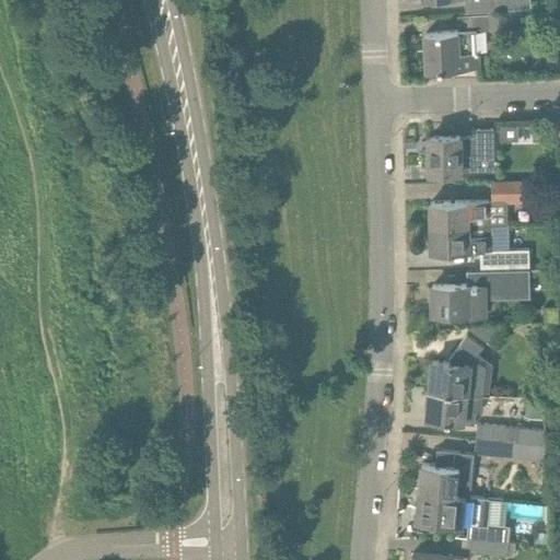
[(489,12),(510,11),(509,0),(465,0),(466,13),(489,12)]
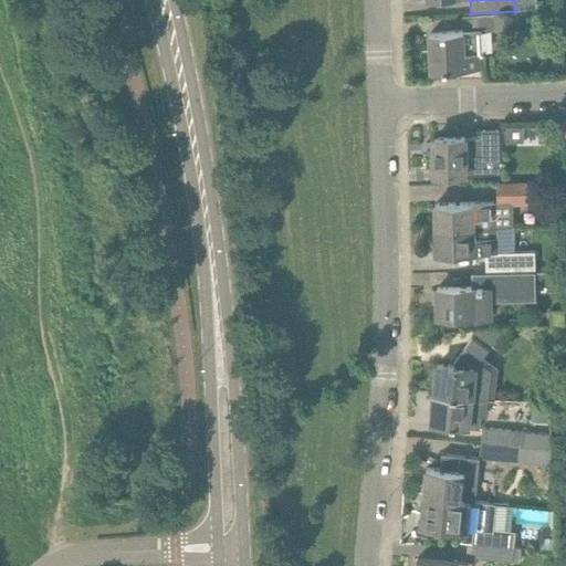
[(465,32),(495,30),(495,32),(532,30),(532,34),(537,34),(537,29),(540,29),(538,14),(551,13),(549,9),(515,11),(494,12),(494,16),(463,18),(464,32),(465,32)]
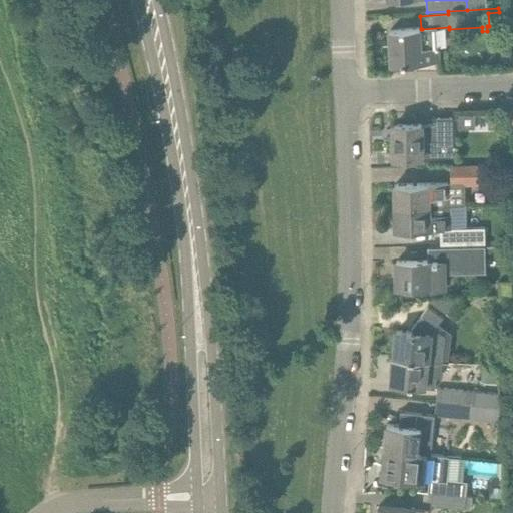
[(423,49),(422,29),(421,29),(390,31),(393,65),(439,61),(438,49),(423,49)]
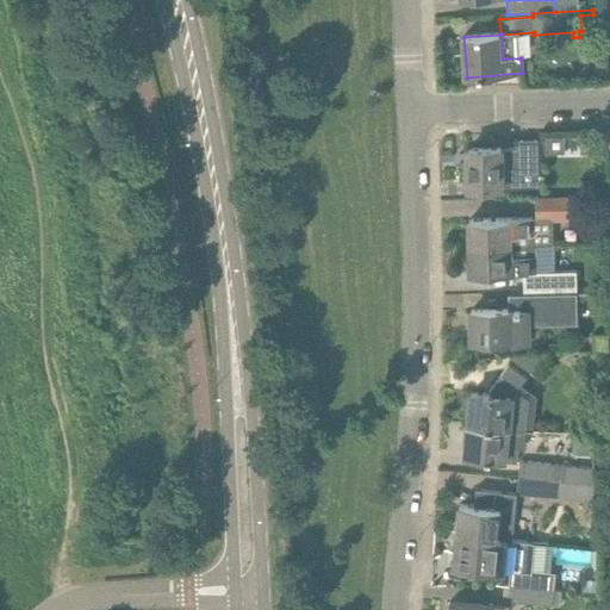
[(564,138),(546,138),(546,142),(543,142),(545,155),(564,154),(564,138)]
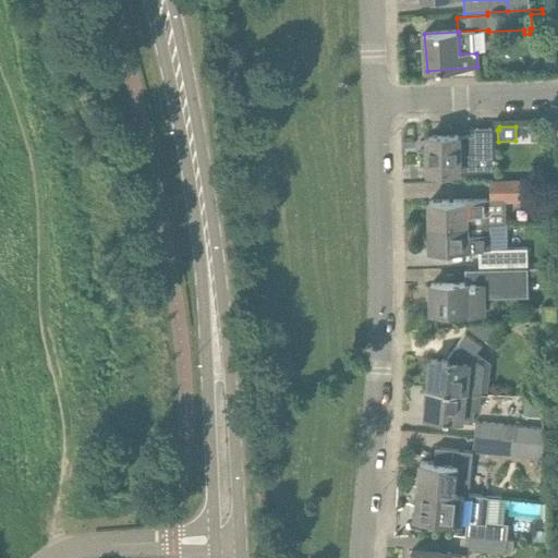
[(476,158),(492,157),(492,130),(476,131),(476,137),(459,138),(459,137),(428,137),(429,172),(461,172),(461,171),(477,171),(476,158)]
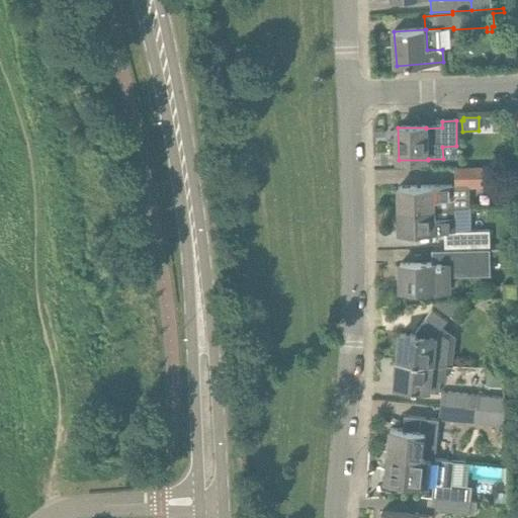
[(400,212),(456,208),(471,208),(470,189),(490,188),(490,167),(457,168),(458,184),(434,185),(434,187),(400,187),(400,212)]
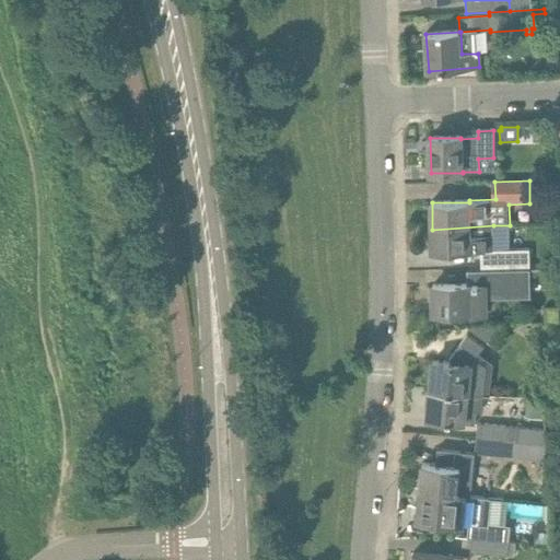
[(433,253),(470,252),(480,252),(481,269),(531,268),(529,248),(493,249),(493,225),(432,230),(433,253)]
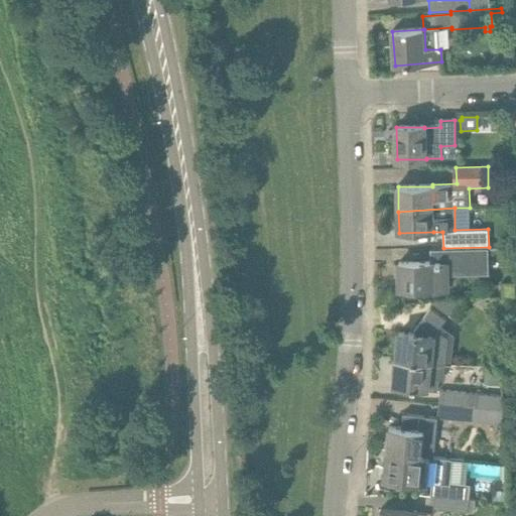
[(400,290),(434,289),(434,291),(448,291),(448,251),(438,251),(438,263),(399,263),(400,290)]
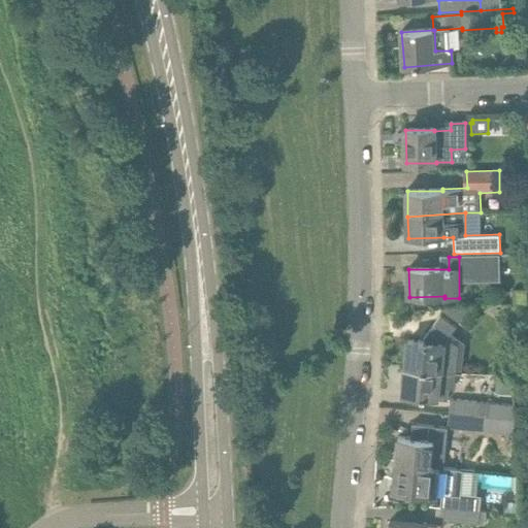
[(441,310),(461,324),(471,308),(440,309),(441,310)]
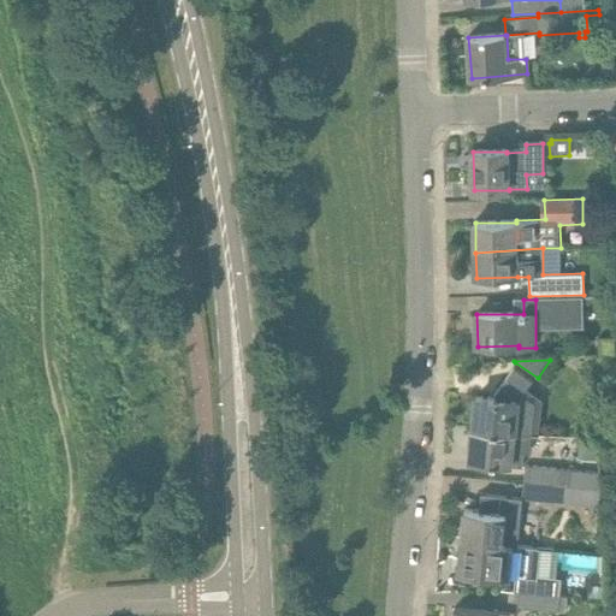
[(474,431),(532,436),(534,404),(520,403),(520,402),(477,398),(474,431)]
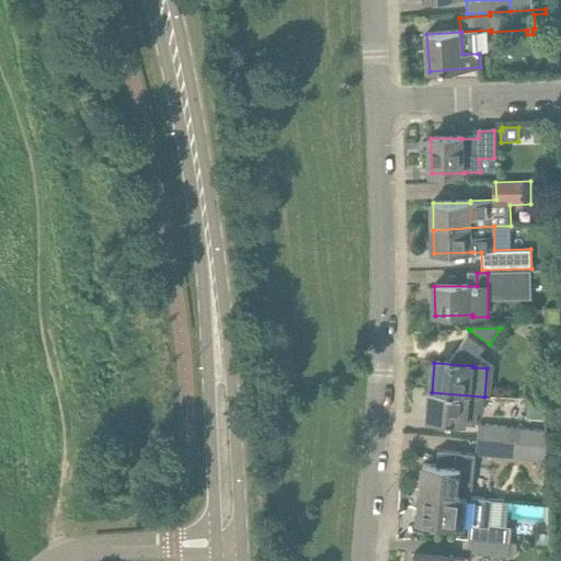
[(428,420),(476,424),(478,414),(482,414),(484,397),(432,392),(428,420)]
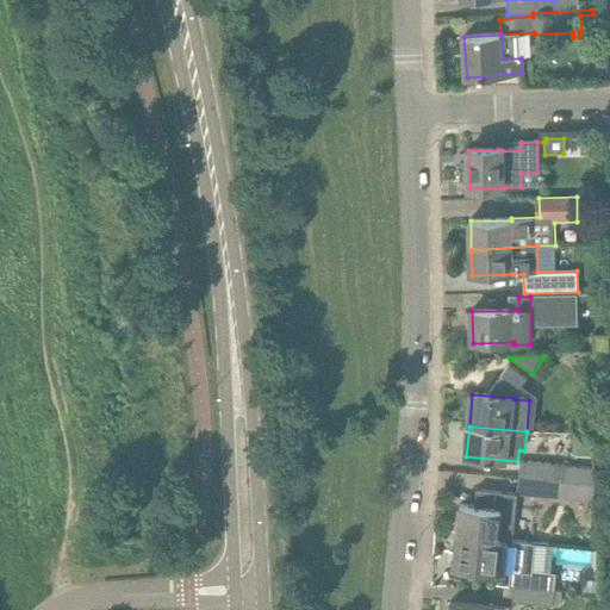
[(566,484),(595,486),(595,470),(521,462),(520,479),(546,481),(566,484)]
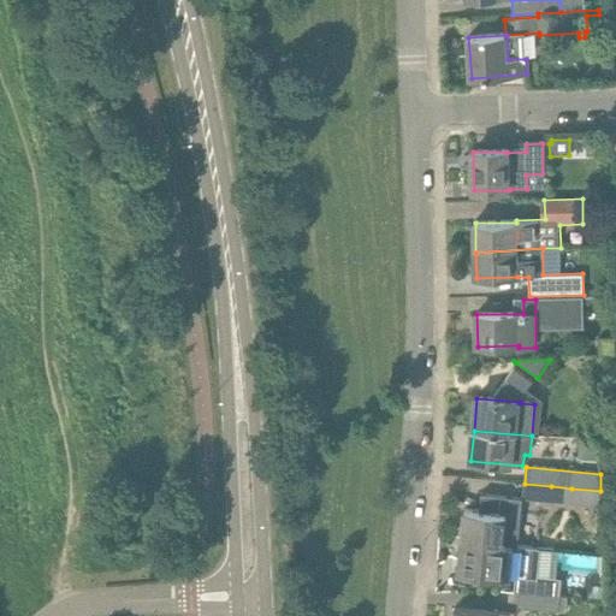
[(523,499),(550,503),(551,486),(525,484),(523,499)]
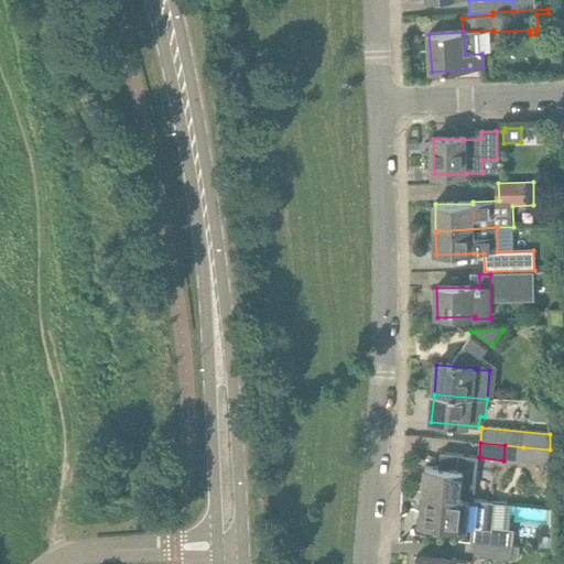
[(550,449),(523,447),(522,462),(551,465),(550,449)]
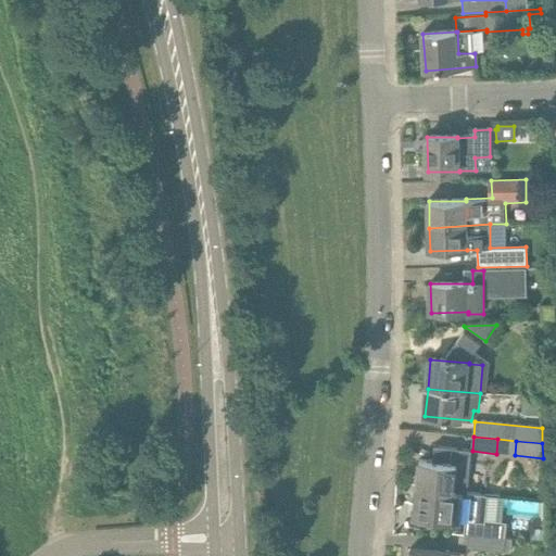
[(417,490),(463,494),(466,466),(468,451),(430,447),(429,462),(419,460),(417,490)]
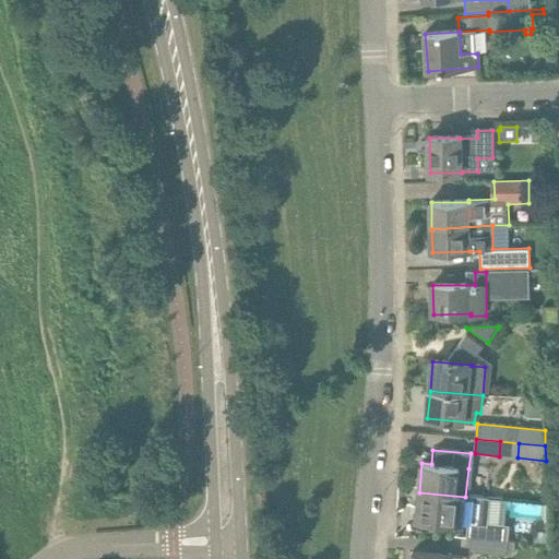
[(416,520),(451,523),(451,522),(470,524),(477,524),(477,523),(487,524),(490,500),(465,497),(419,492),(416,520)]
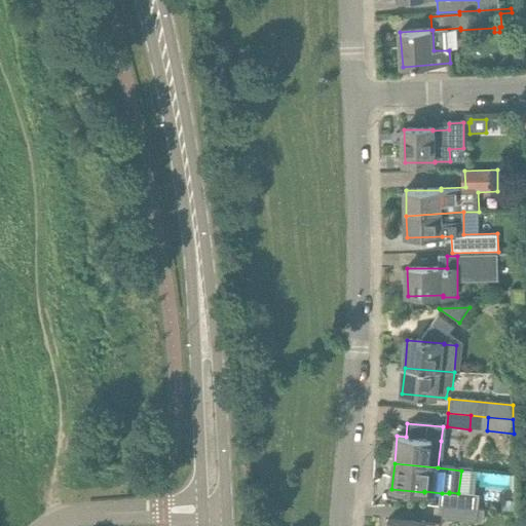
[(447,506),(474,510),(476,495),(458,493),(449,492),(449,493),(447,506)]
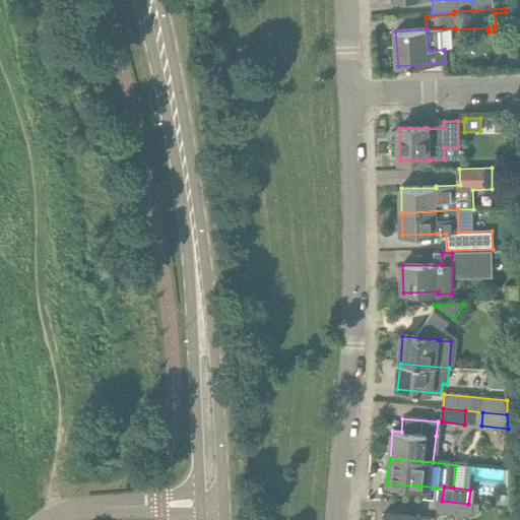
[(437,514),(472,517),(473,505),(468,504),(442,501),(439,501),(437,514)]
